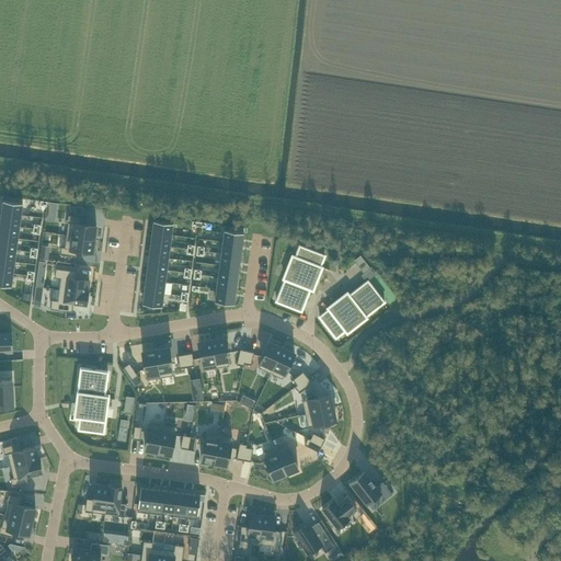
[(2,212),(22,215),(23,202),(3,199),(2,212)]
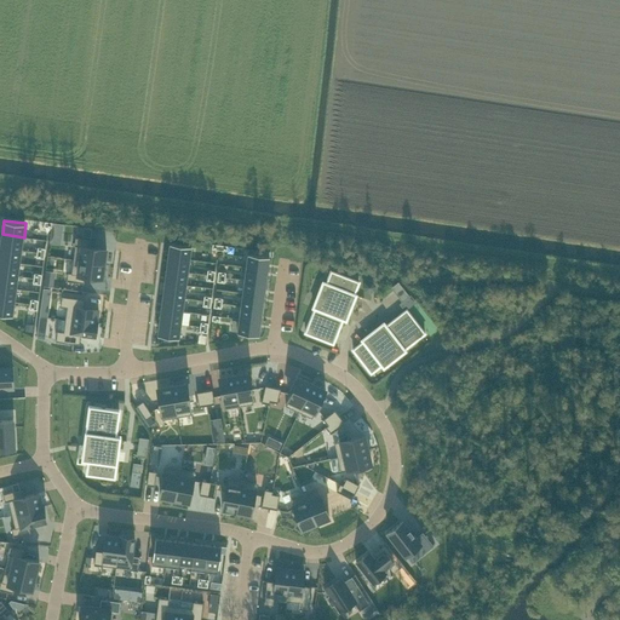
[(22,250),(24,237),(3,234),(0,247),(22,250)]
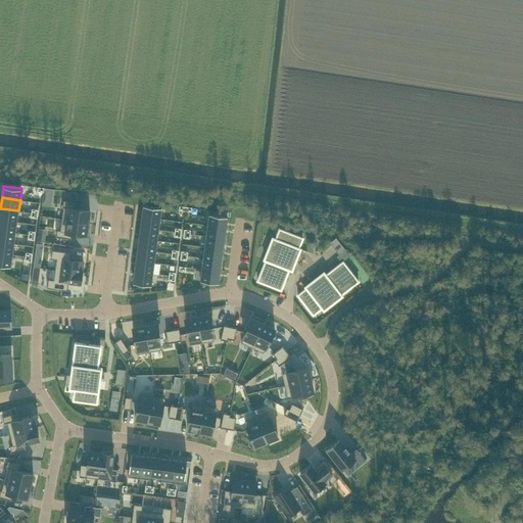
[(61,199),(60,207),(68,208),(67,220),(90,223),(91,217),(90,217),(91,210),(77,209),(78,201),(61,199)]
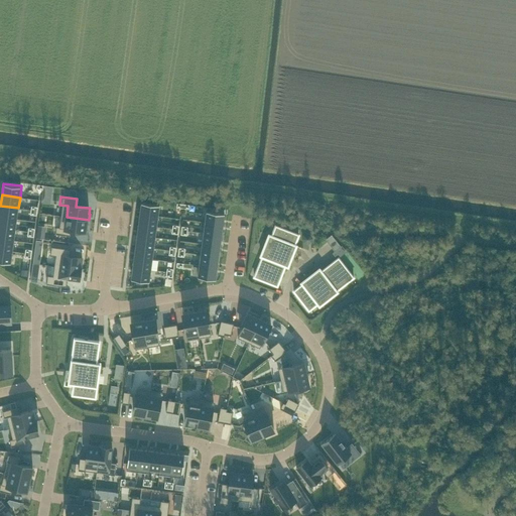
[(140,214),(158,216),(160,205),(141,203),(140,214)]
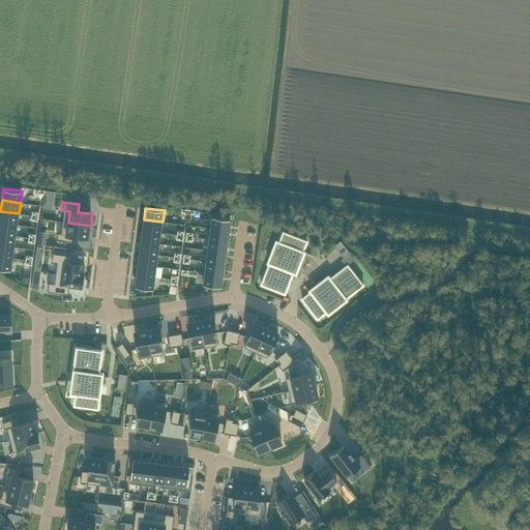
[(0,222),(18,225),(19,213),(0,211),(0,214),(0,222)]
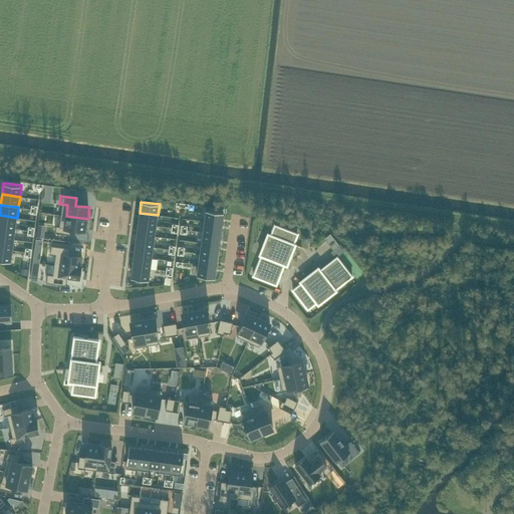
[(204,221),(222,224),(224,213),(206,210),(204,221)]
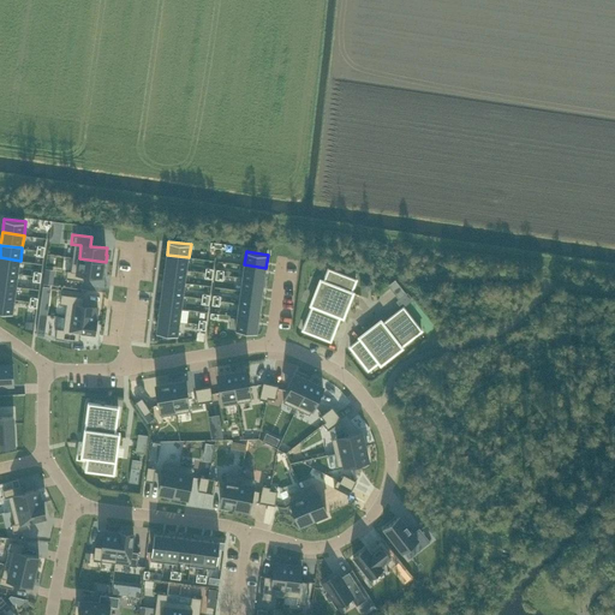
[(187,270),(189,257),(167,255),(166,268),(187,270)]
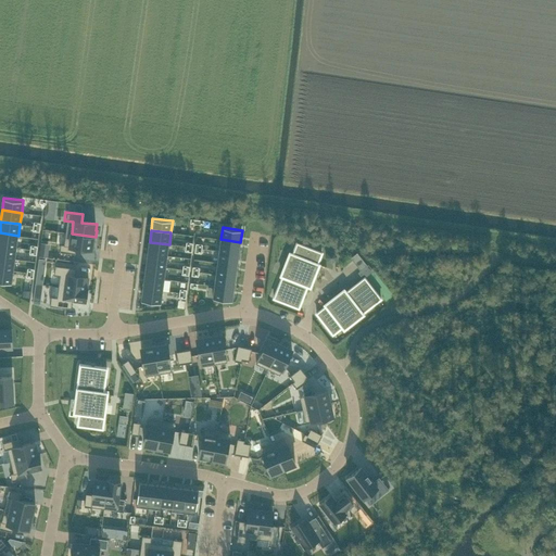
[(0,244),(16,248),(19,236),(0,232),(0,244)]
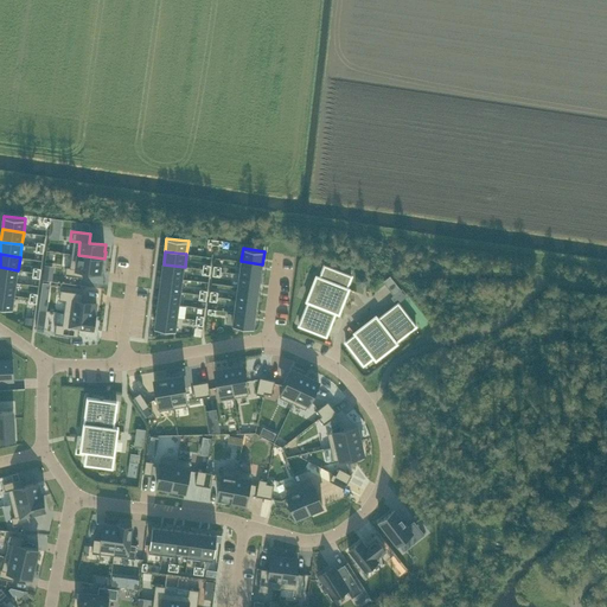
[(66,266),(65,275),(84,279),(85,269),(101,272),(102,266),(102,264),(103,264),(104,259),(78,255),(76,267),(66,266)]
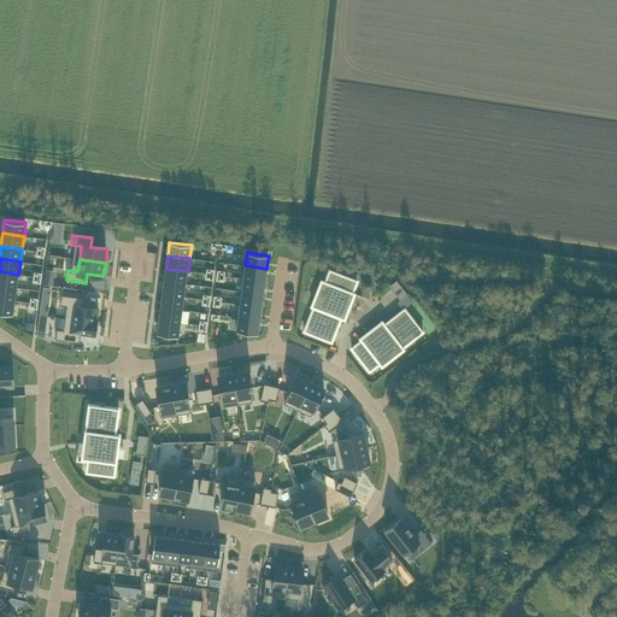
[(265,282),(266,269),(245,265),(244,278),(265,282)]
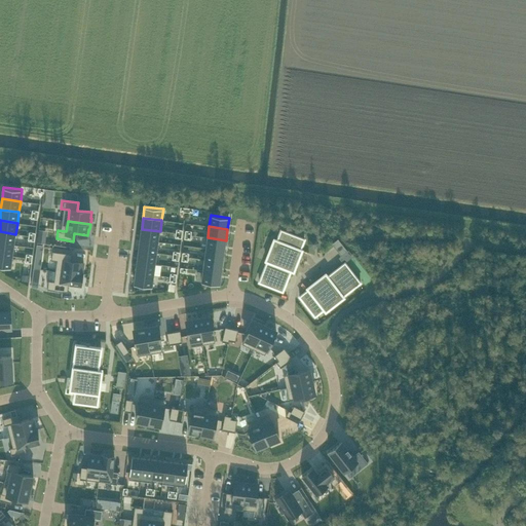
[(158,242),(160,231),(142,229),(140,240),(158,242)]
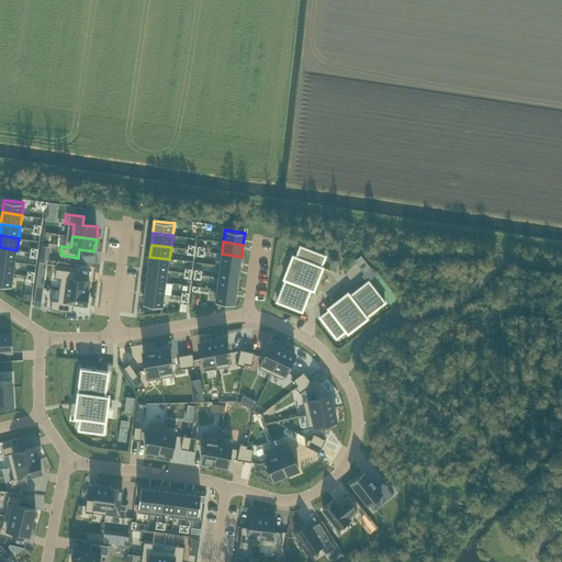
[(321,267),(325,256),(301,246),(296,257),(293,256),(284,279),(285,279),(277,301),(302,311),(311,289),(314,291),(323,267),(321,267)]
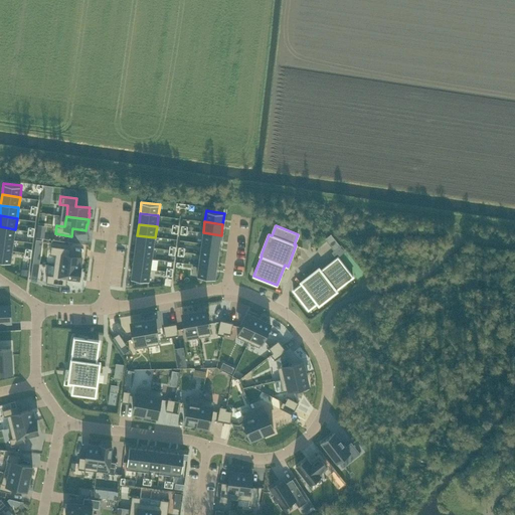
[(0,237),(14,239),(15,229),(0,226),(0,237)]
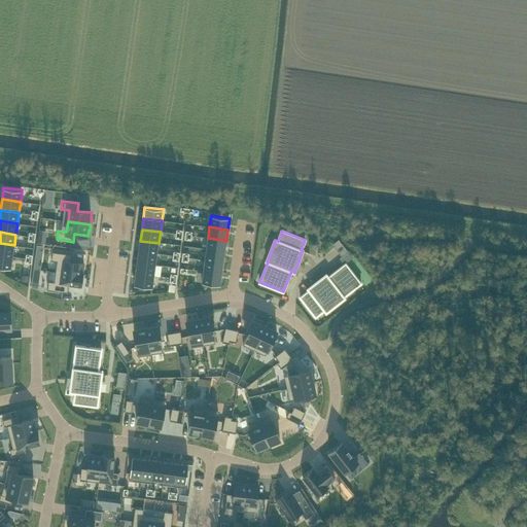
[(224,251),(226,241),(208,238),(206,249),(224,251)]
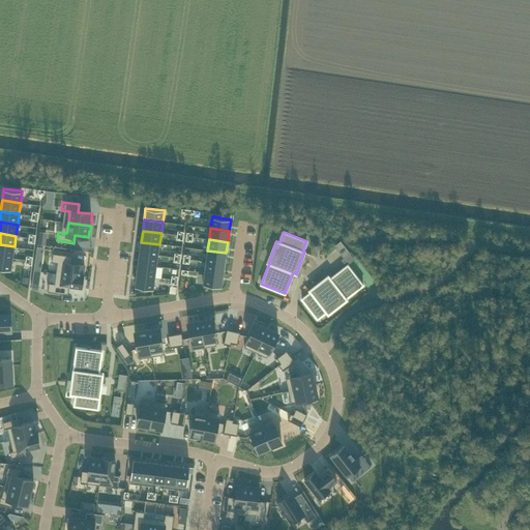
[(341,241),(334,245),(344,258),(350,253),(341,241)]
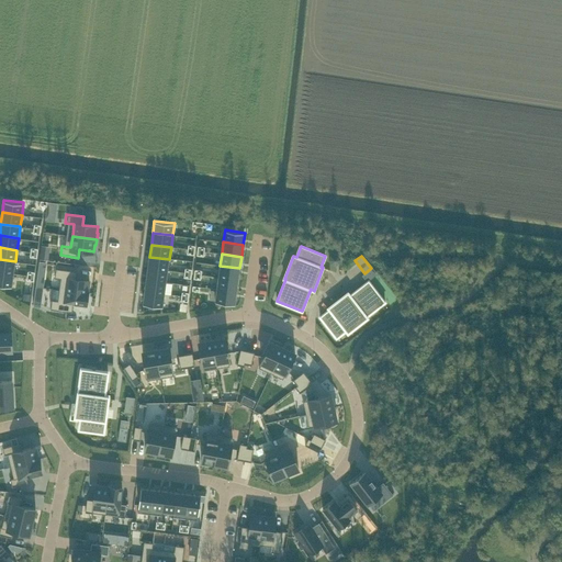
[(168,271),(169,259),(149,257),(148,268),(168,271)]
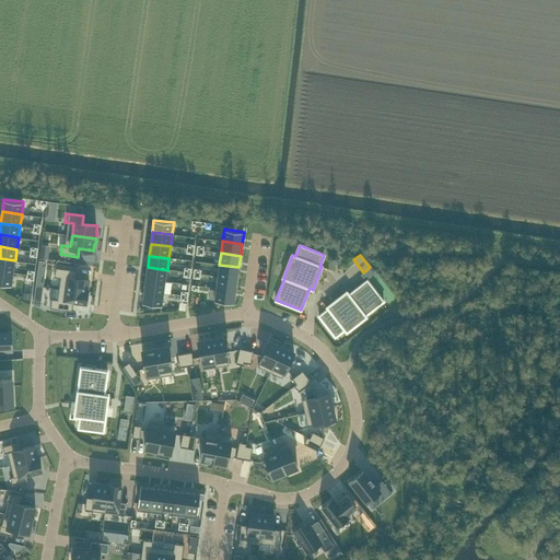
[(0,270),(13,272),(15,260),(0,258),(0,270)]
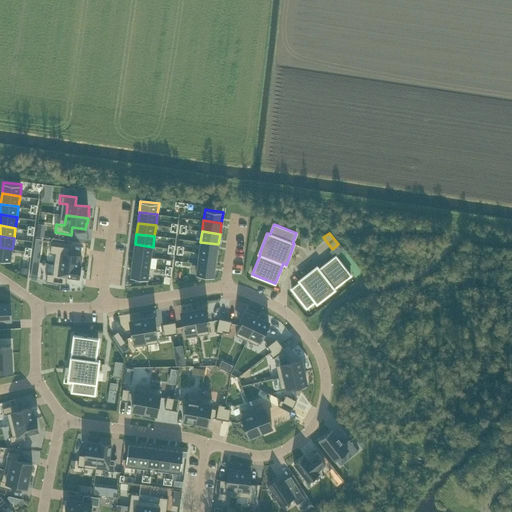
[(217,255),(218,244),(200,242),(199,253),(217,255)]
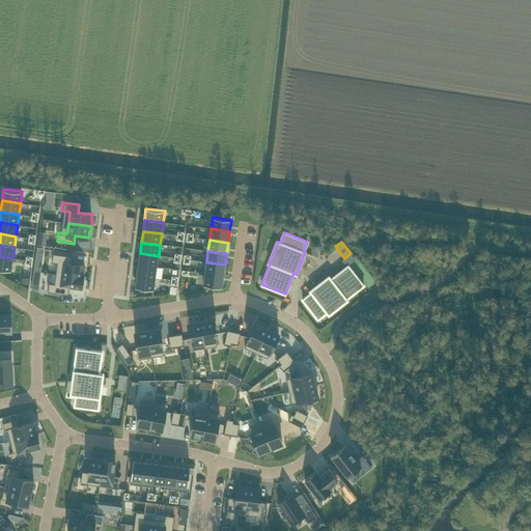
[(53,253),(52,262),(57,263),(56,274),(83,277),(84,266),(73,263),(74,256),(53,253)]
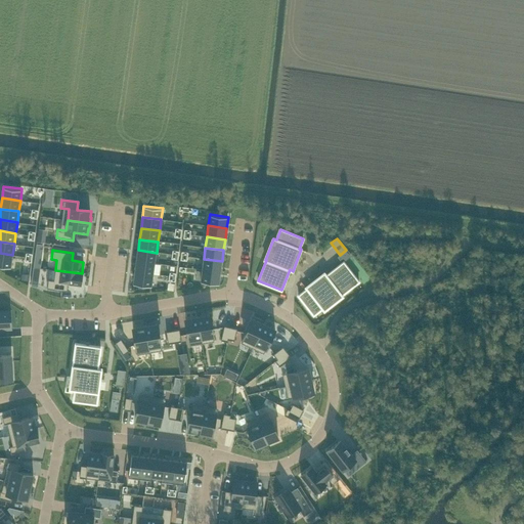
[(155,263),(157,253),(138,250),(136,261),(155,263)]
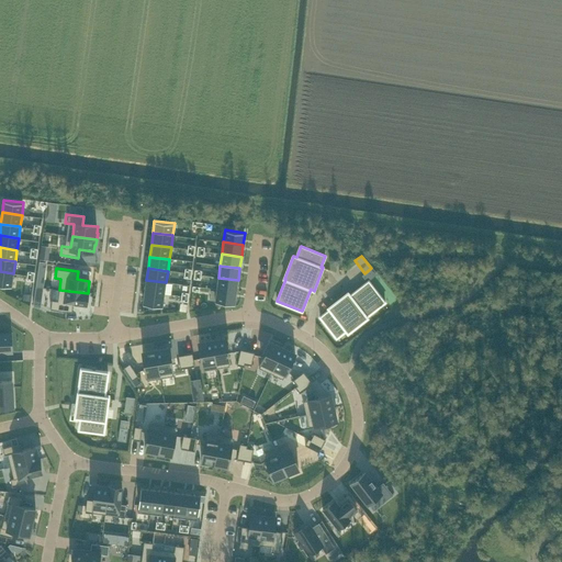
[(0,284),(12,285),(13,273),(0,271),(0,284)]
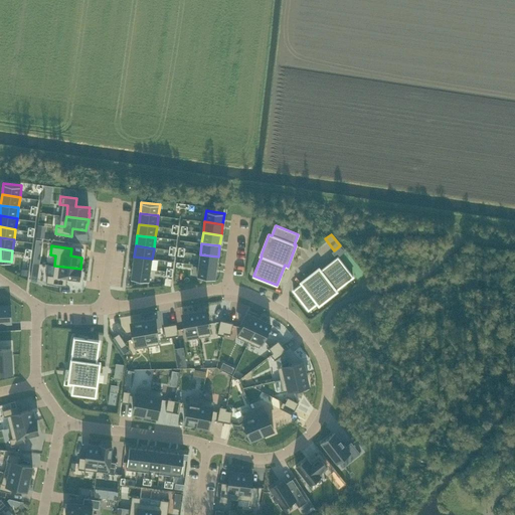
[(216,268),(218,256),(200,254),(198,265),(216,268)]
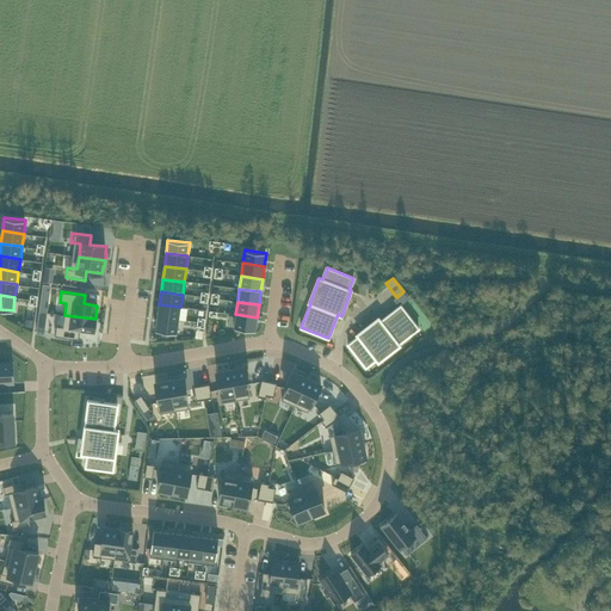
[(179,320),(180,307),(159,304),(158,318),(179,320)]
